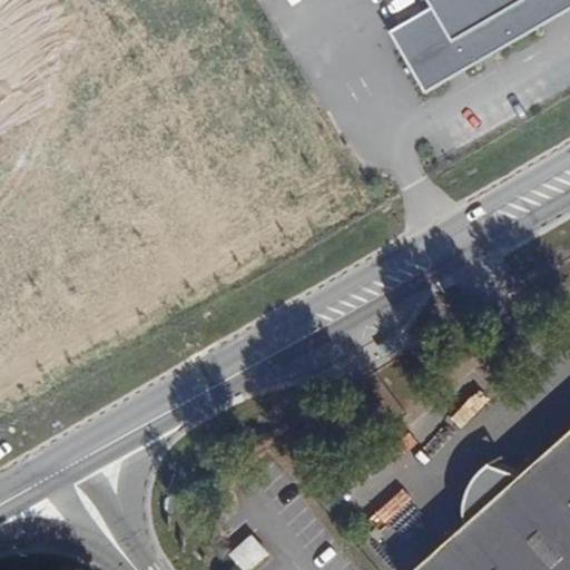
[(569,0),(428,0),(433,8),(390,32),(423,94),(569,13),(569,0)]
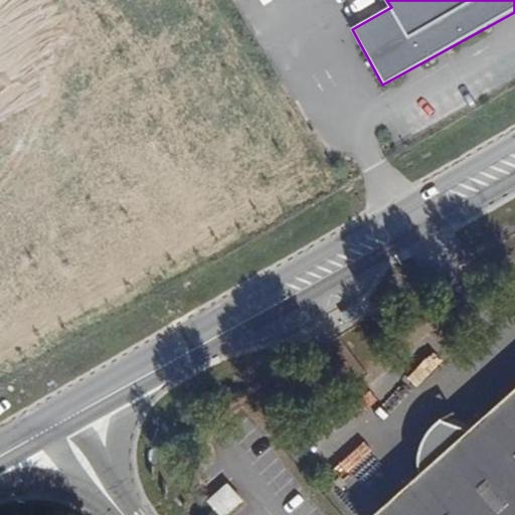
[(514,514),(514,389),(469,431),(441,419),(433,427),(420,447),(417,462),(419,475),(373,514),(514,514)]
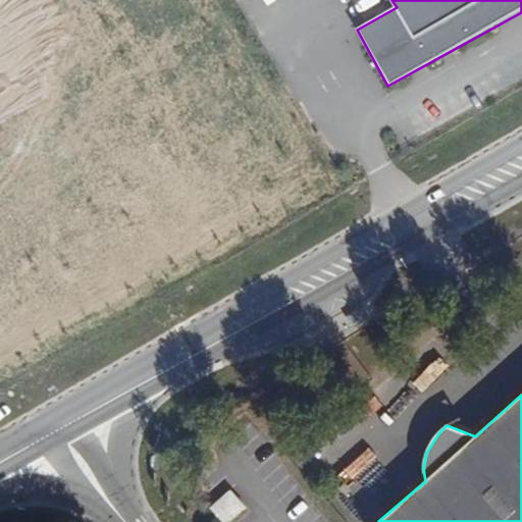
[(350,478),(374,458),(368,450),(344,470),(350,478)]
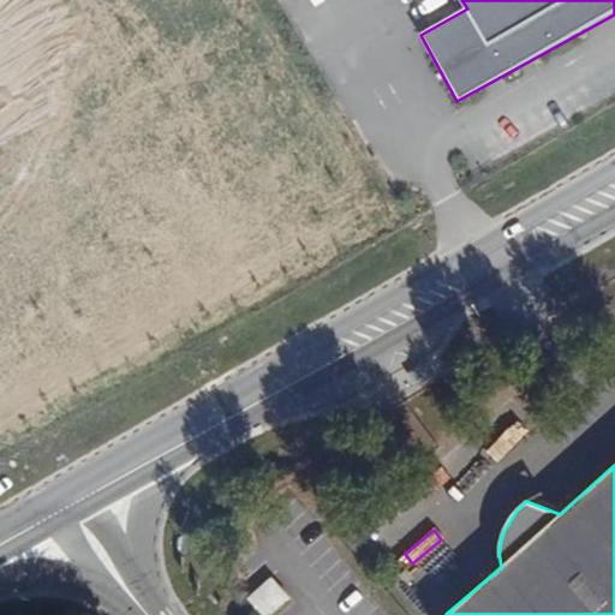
[(266,614),(287,596),(272,579),(250,598),(264,614),(266,614)]
